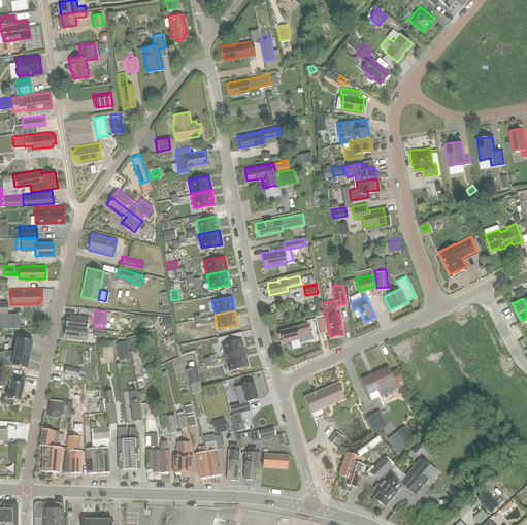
[(86,327),(88,315),(69,313),(68,316),(66,315),(65,324),(86,327)]
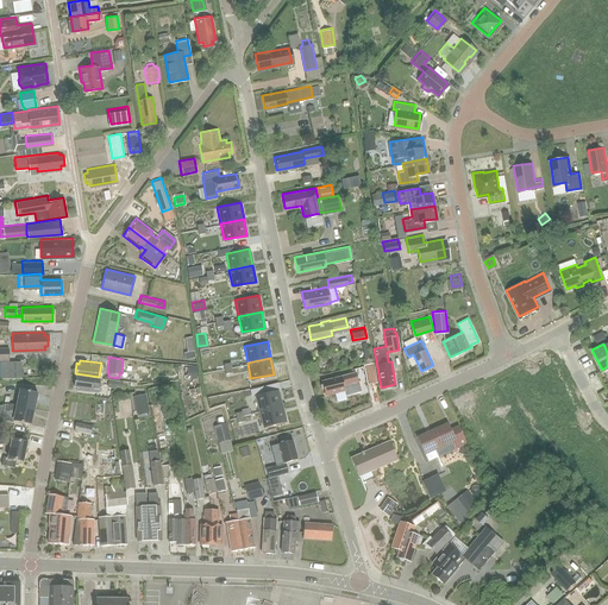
[(362,363),(365,383),(376,380),(373,361),(362,363)]
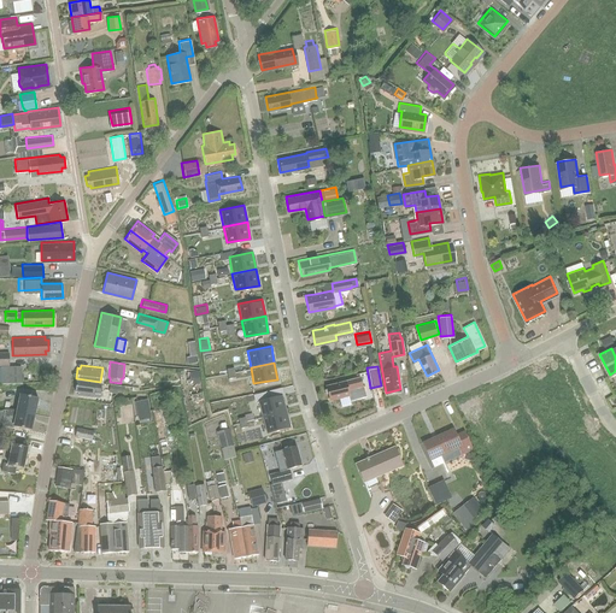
[(362,384),(359,375),(326,384),(329,399),(348,394),(347,389),(362,384)]
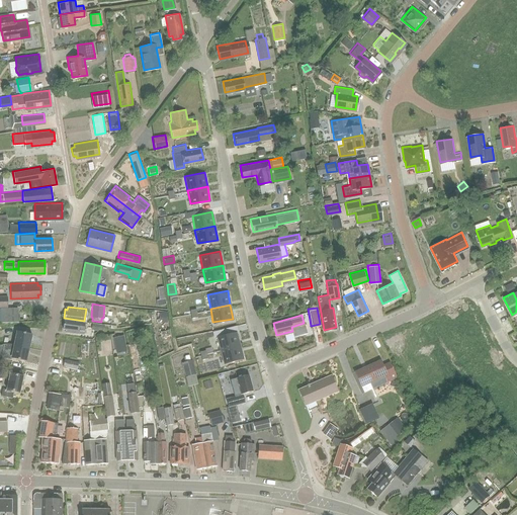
[(83,332),(84,321),(64,318),(63,327),(66,328),(65,330),(83,332)]
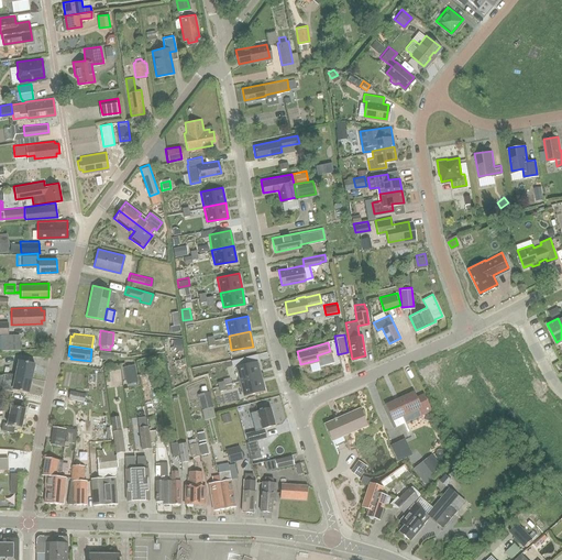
[(330,351),(317,355),(318,360),(319,364),(332,361),(330,351)]
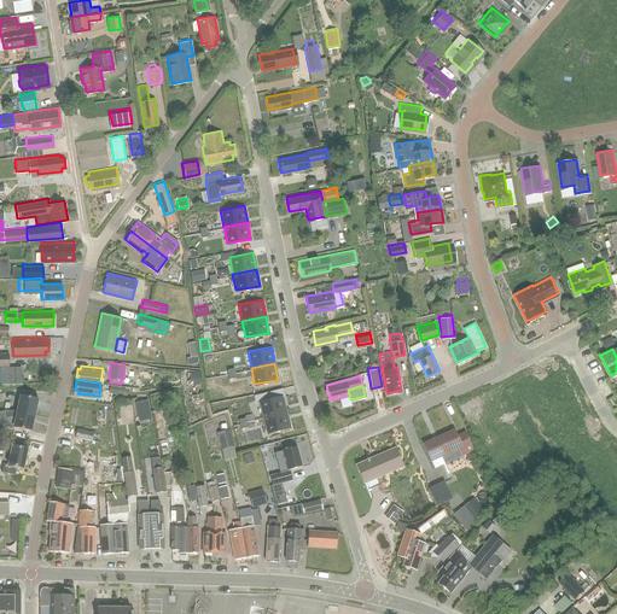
[(16,409),(34,413),(38,397),(19,392),(16,409)]
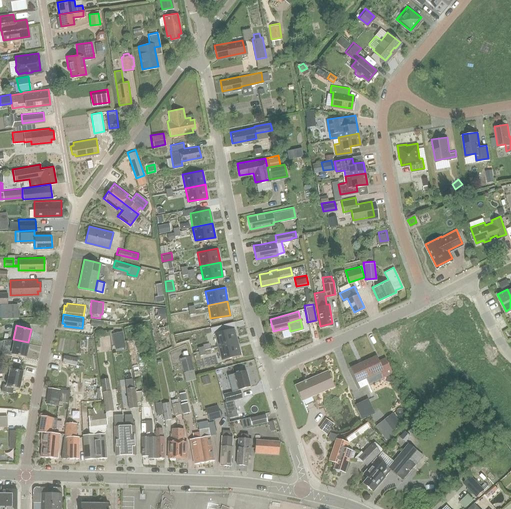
[(214,331),(217,345),(236,340),(233,326),(214,331)]
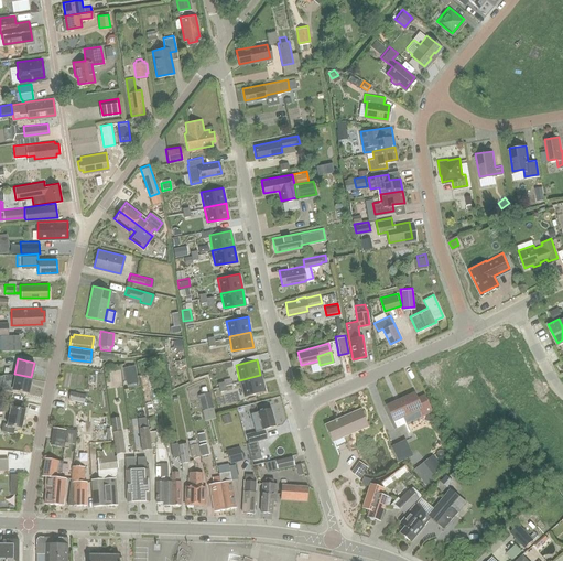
[(128,380),(139,378),(137,366),(126,367),(128,380)]
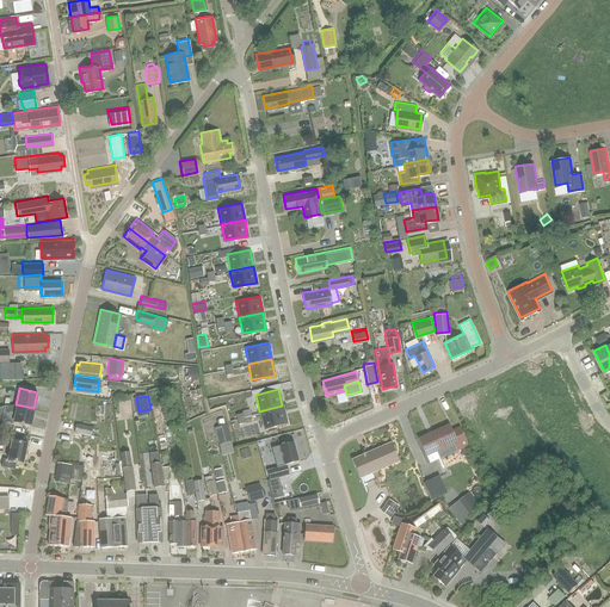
[(34,408),(16,404),(10,403),(5,403),(1,419),(13,421),(13,420),(30,423),(34,408)]
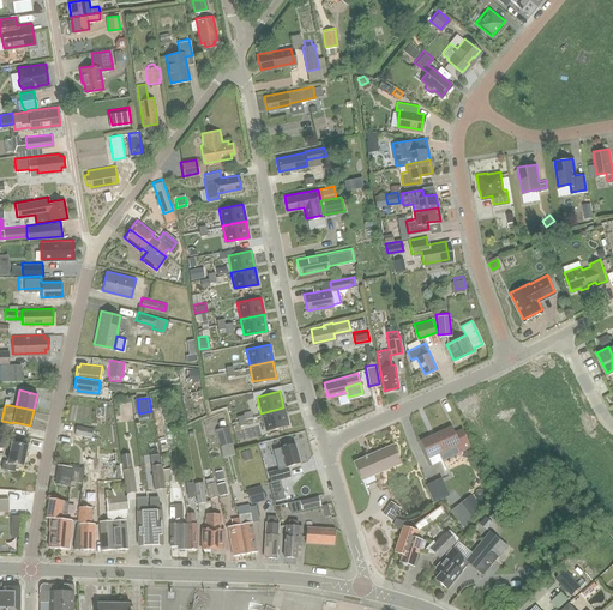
[(283,408),(260,414),(265,429),(288,423),(283,408)]
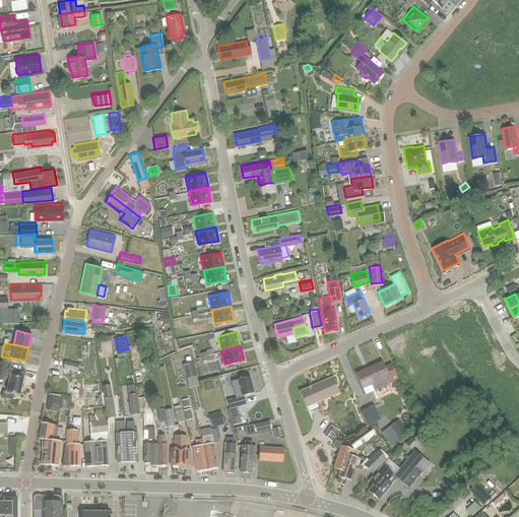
[(78,362),(64,359),(62,367),(77,370),(78,362)]
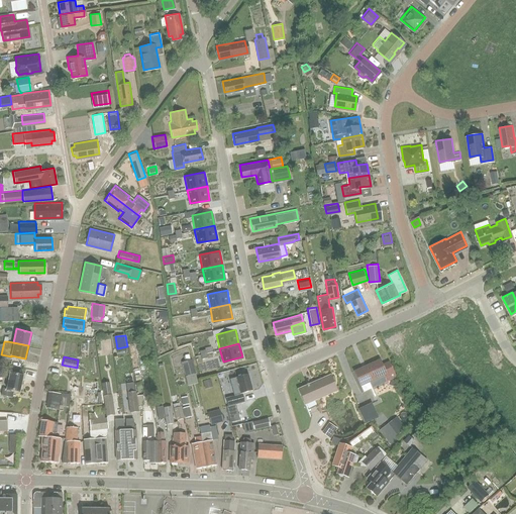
[(388,361),(382,364),(379,357),(353,370),(360,384),(384,374),(386,379),(395,375),(388,361)]
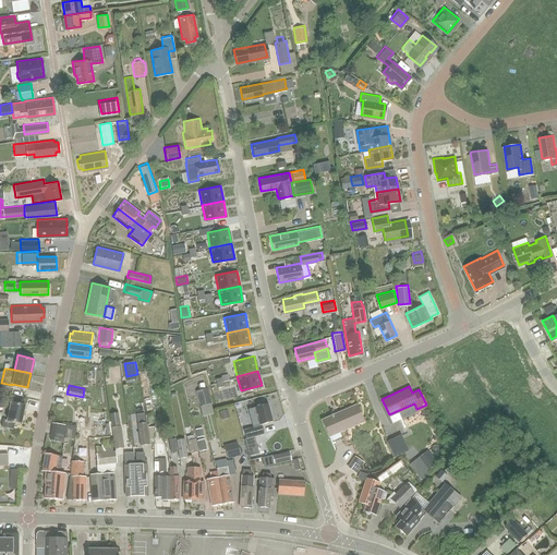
[(200,403),(209,401),(206,387),(195,389),(200,403)]
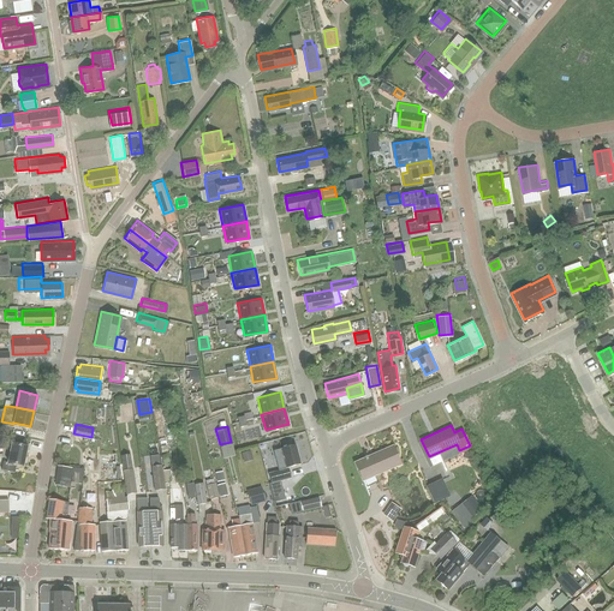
[(3,459),(1,468),(13,471),(16,462),(23,463),(27,444),(11,441),(12,439),(5,438),(4,447),(10,448),(7,460),(3,459)]
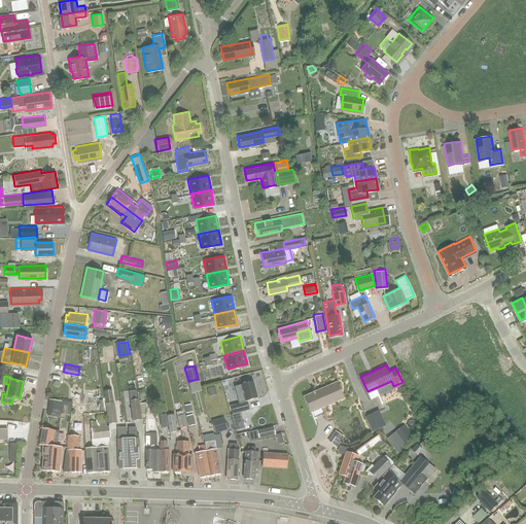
[(247,408),(245,399),(256,396),(252,379),(234,384),(236,390),(232,391),(233,395),(237,394),(239,402),(230,404),(232,412),(247,408)]
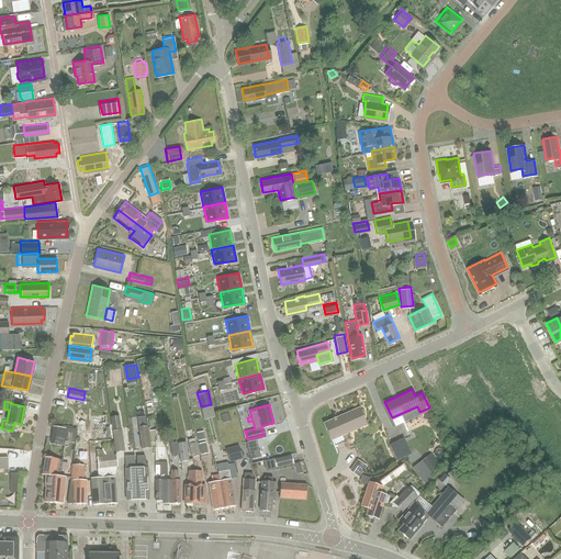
[(366,422),(358,406),(324,422),(331,437),(366,422)]
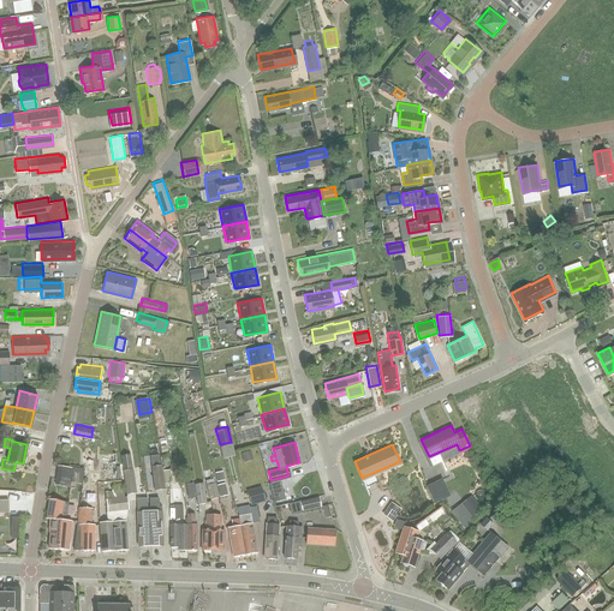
[(249,448),(240,450),(242,457),(251,454),(249,448)]
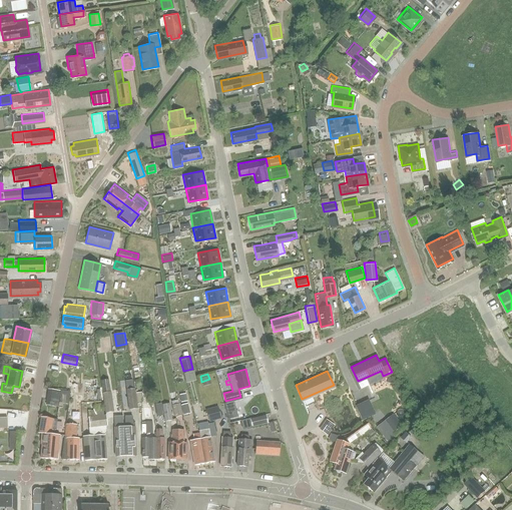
[(132,378),(124,379),(126,388),(128,387),(133,387),(132,378)]
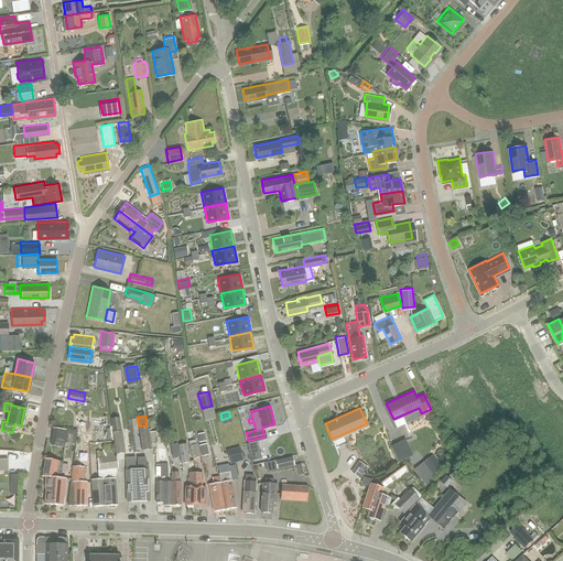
[(64,428),(50,425),(47,444),(62,445),(64,428)]
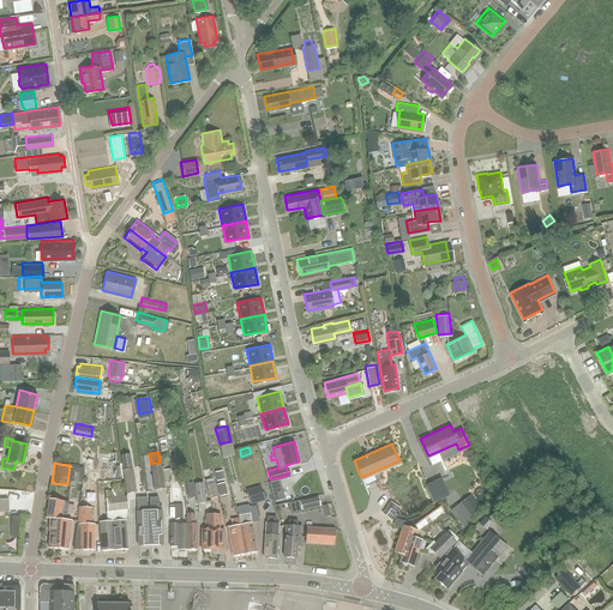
[(72,477),(82,478),(84,464),(73,463),(72,477)]
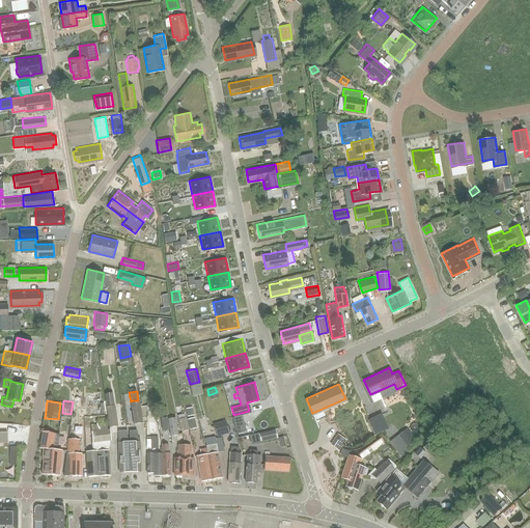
[(138,400),(133,400),(131,401),(133,422),(141,421),(139,400),(138,400)]
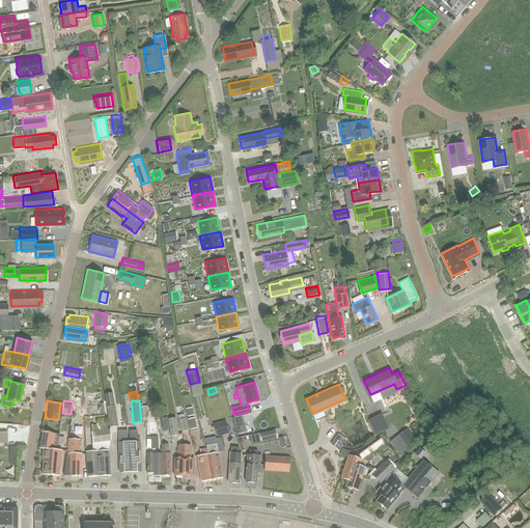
[(109,425),(117,424),(114,404),(106,405),(109,425)]
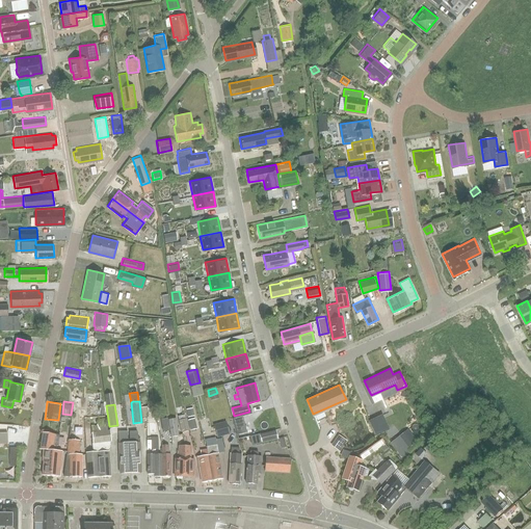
[(369,417),(376,432),(390,425),(382,411),(369,417)]
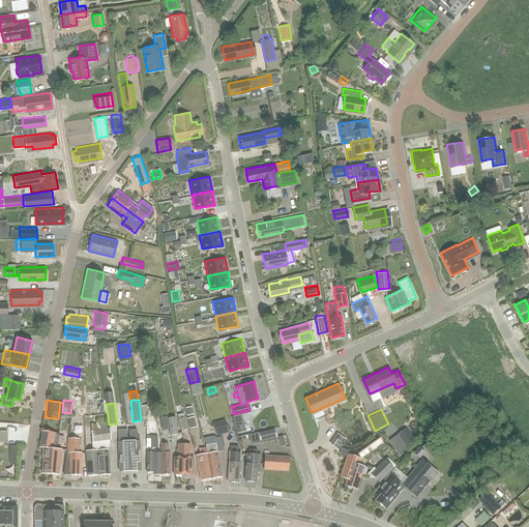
[(176,412),(180,428),(187,427),(183,410),(176,412)]
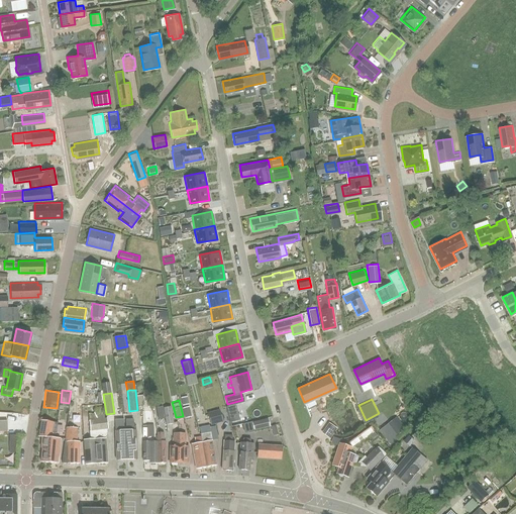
[(172,420),(170,403),(162,404),(165,421),(172,420)]
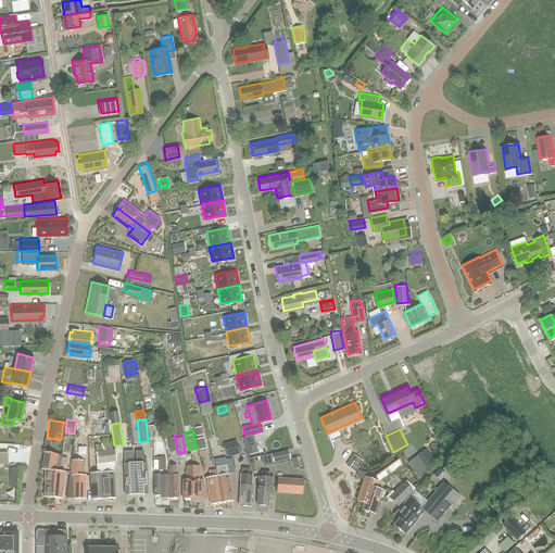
[(204,444),(202,434),(196,436),(198,447),(204,444)]
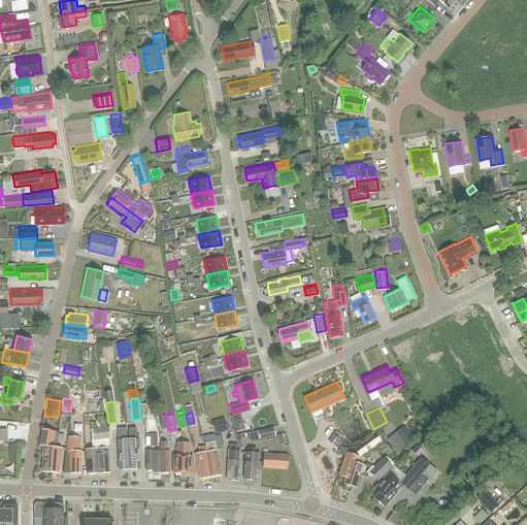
[(90,422),(92,438),(109,435),(108,425),(105,425),(103,414),(96,415),(97,421),(90,422)]
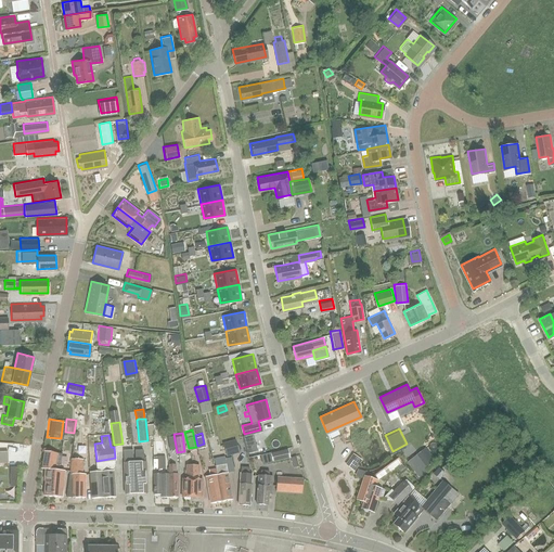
[(174,436),(165,437),(167,449),(176,448),(174,436)]
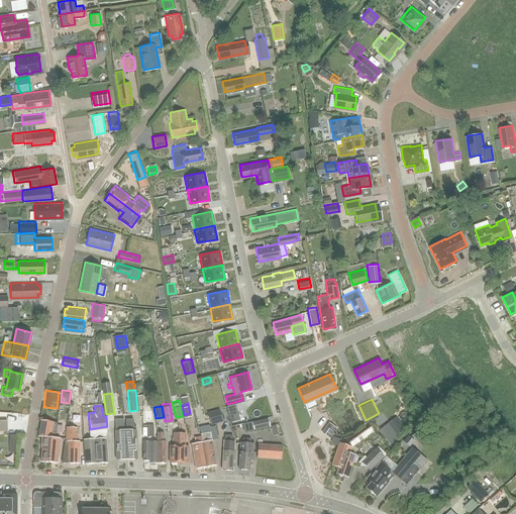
[(218,407),(207,411),(210,423),(222,420),(218,407)]
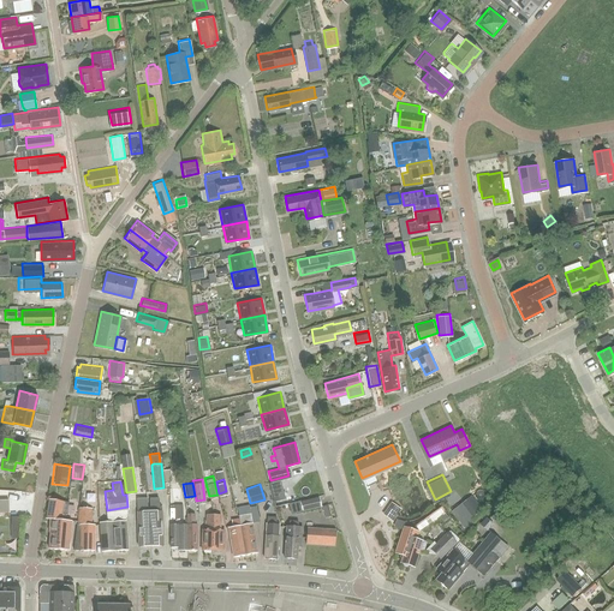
[(471,514),(484,505),(475,491),(462,499),(471,514)]
